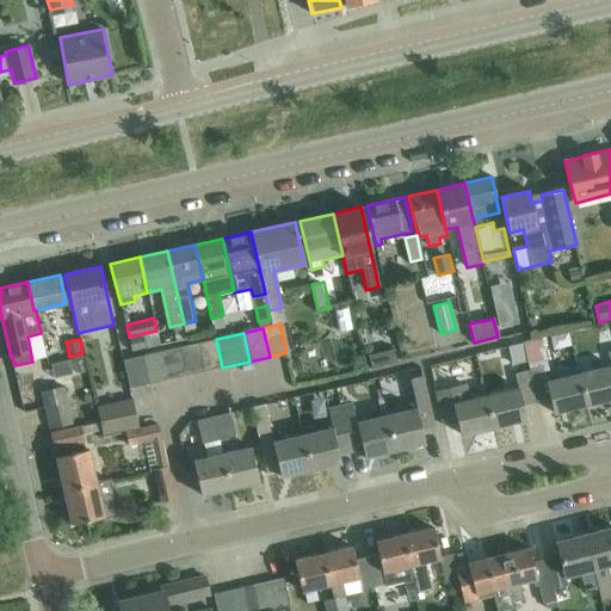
[(216,339),(197,344),(203,372),(222,368),(216,339)]
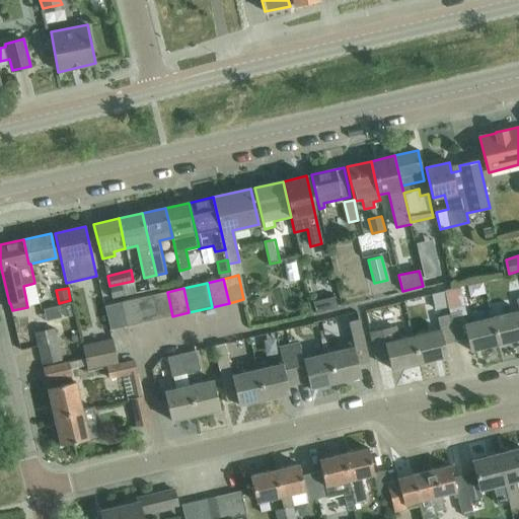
[(460,288),(444,291),(450,314),(456,342),(467,339),(470,352),(498,345),(492,317),(464,324),(462,314),(466,313),(460,288)]
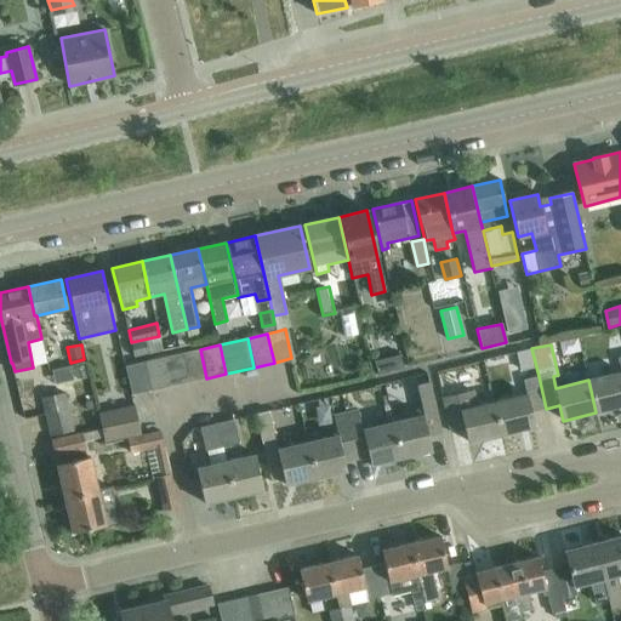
[(488,351),(491,364),(513,360),(510,346),(488,351)]
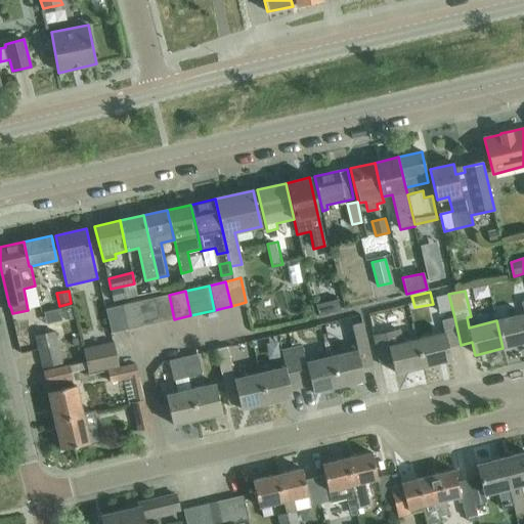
[(169,295),(153,298),(159,322),(174,319),(169,295)]
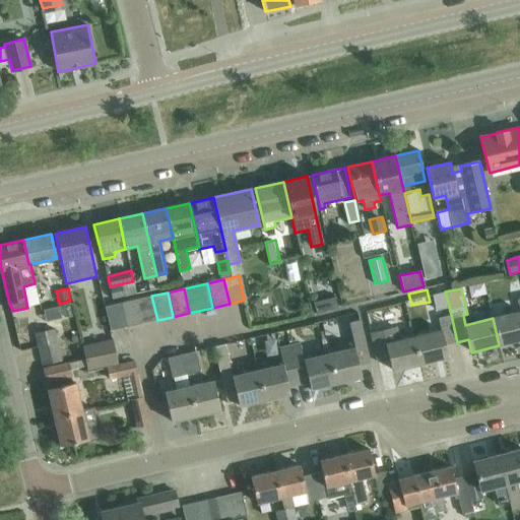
[(151,296),(136,300),(141,324),(157,320),(151,296)]
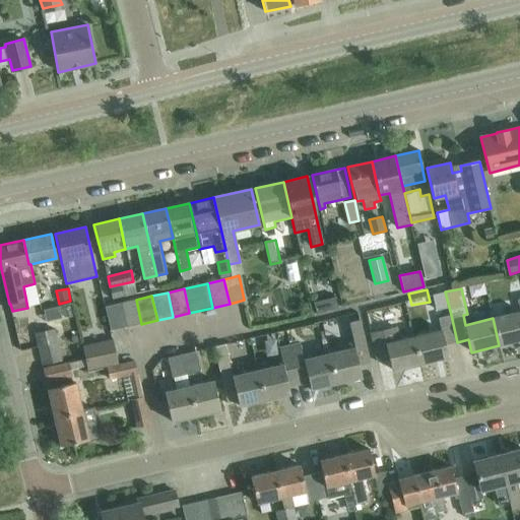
[(334,298),(314,302),(316,312),(337,307),(334,298)]
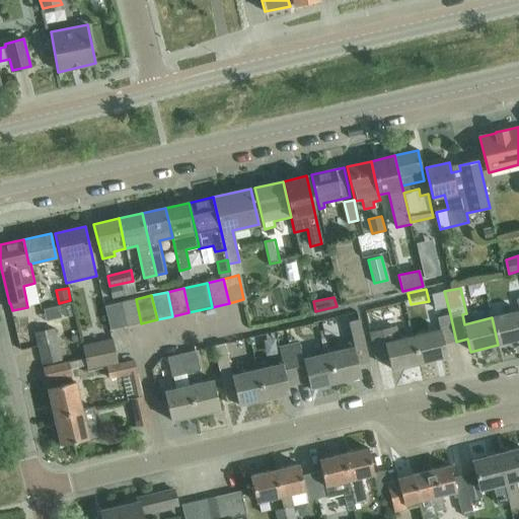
[(518,309),(518,310),(492,317),(498,345),(518,340),(518,297),(516,298),(518,309)]
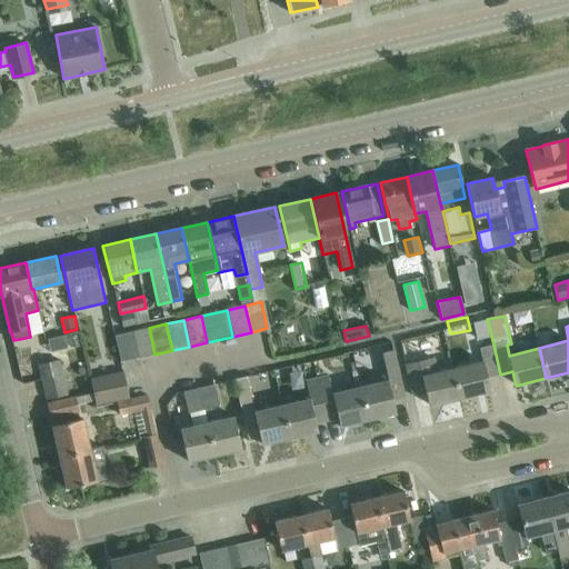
[(149,328),(132,331),(139,358),(155,355),(149,328)]
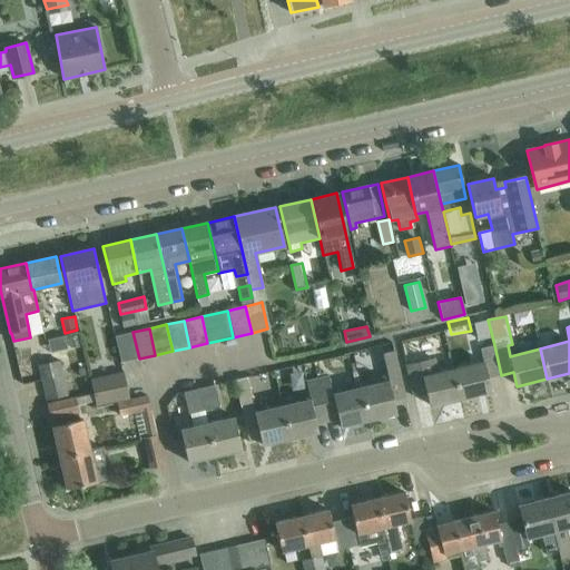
[(139,359),(133,332),(115,336),(120,363),(139,359)]
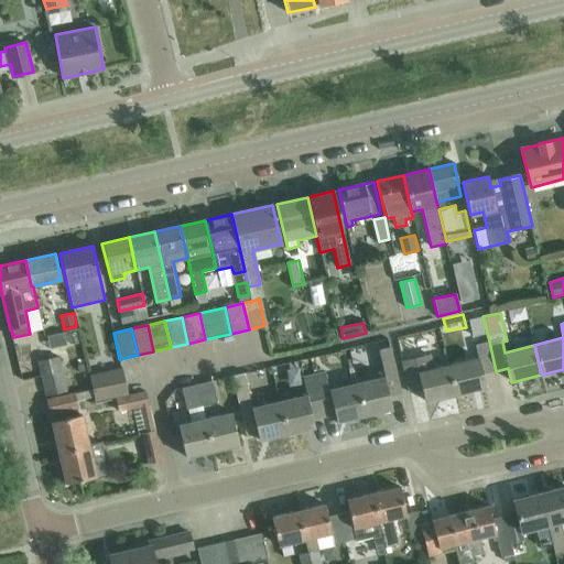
[(60,335),(47,338),(50,347),(62,344),(60,335)]
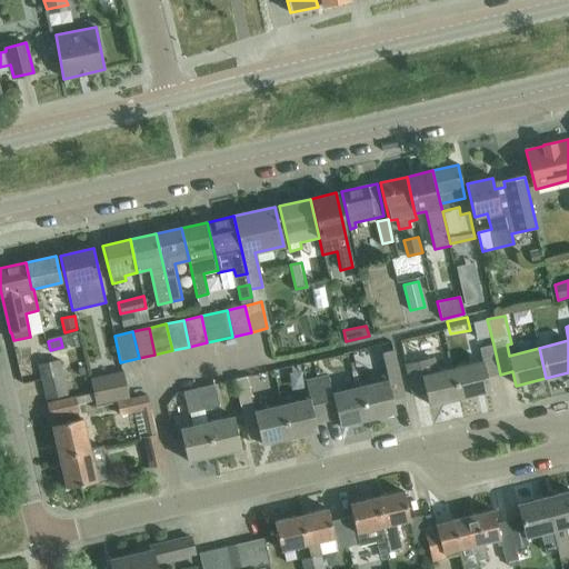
[(482,362),(452,369),(459,399),(490,391),(487,378),(500,375),(493,345),(479,348),(482,362)]
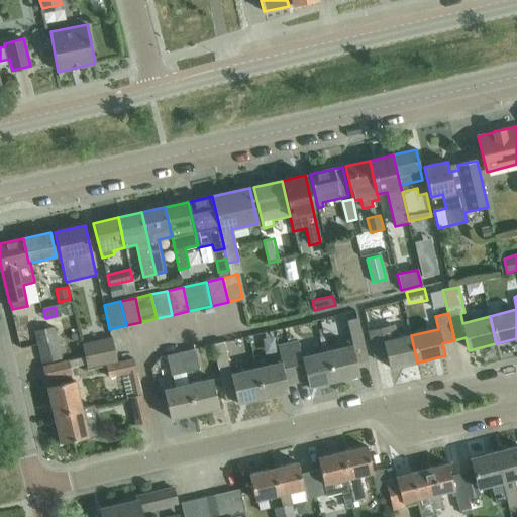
[(339,349),(327,351),(334,381),(359,375),(357,363),(368,360),(357,318),(346,320),(351,341),(338,345),(339,349)]
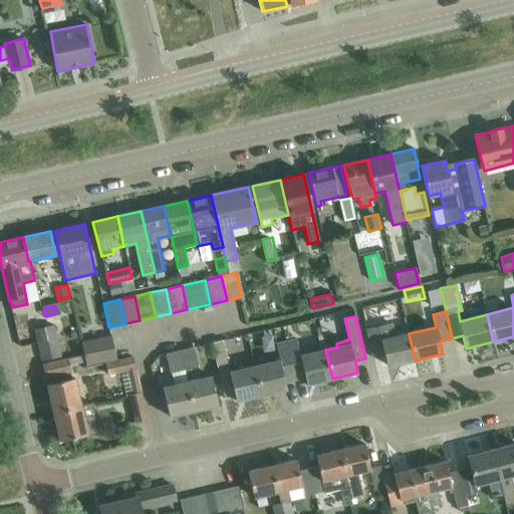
[(34,328),(41,358),(59,354),(52,323),(34,328)]
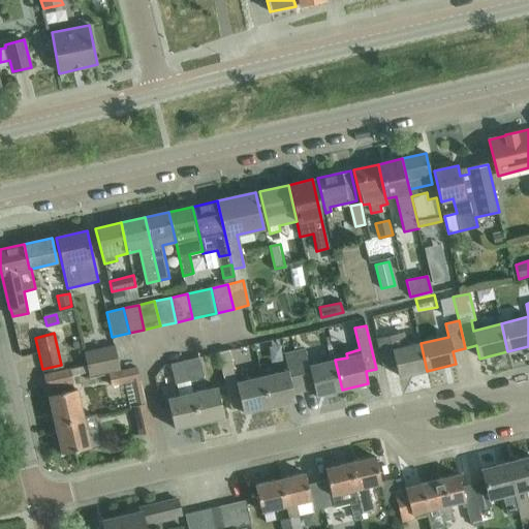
[(427,371),(421,343),(408,346),(405,333),(377,339),(384,367),(396,365),(399,377),(427,371)]
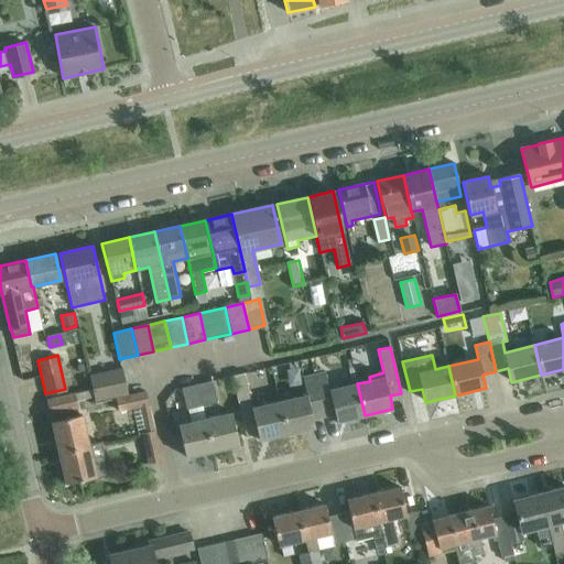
[(127,394),(121,367),(89,375),(95,401),(127,394)]
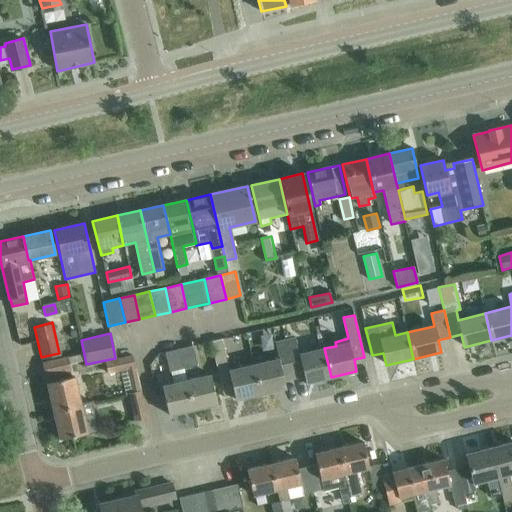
[(295,337),(285,339),(293,373),(303,371),(306,383),(331,377),(324,348),(299,354),(295,337)]
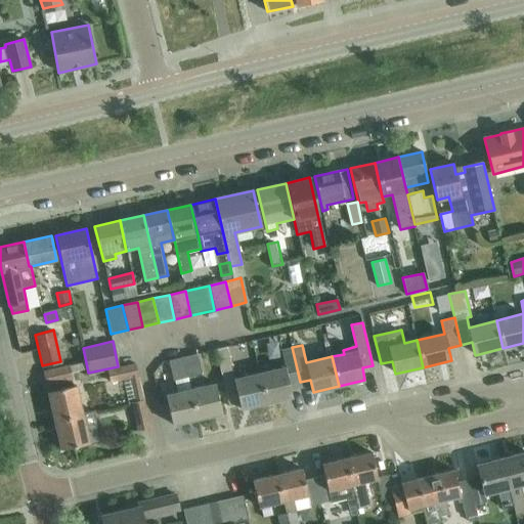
[(267,402),(260,374),(233,380),(231,367),(232,367),(228,347),(216,350),(229,407),(239,404),(241,408),(267,402)]
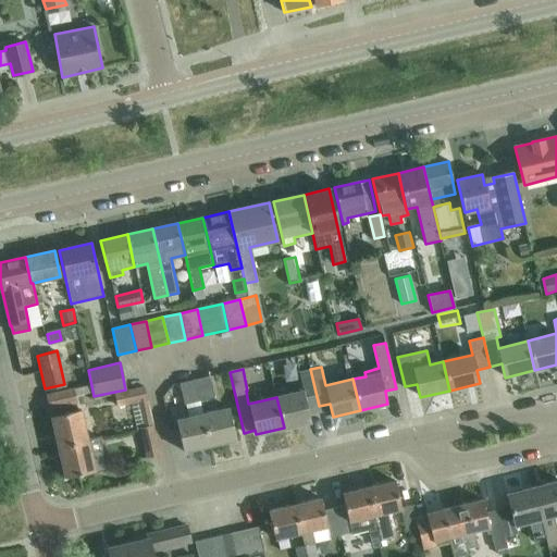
[(302,391),(276,397),(284,428),(311,422),(308,409),(319,406),(310,369),(298,372),(302,391)]
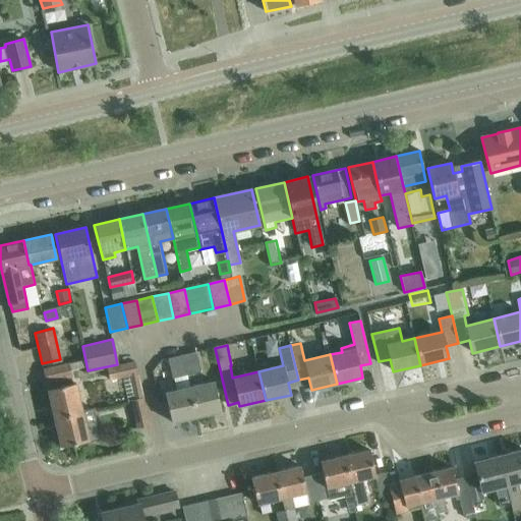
[(195,352),(182,355),(186,375),(200,372),(195,352)]
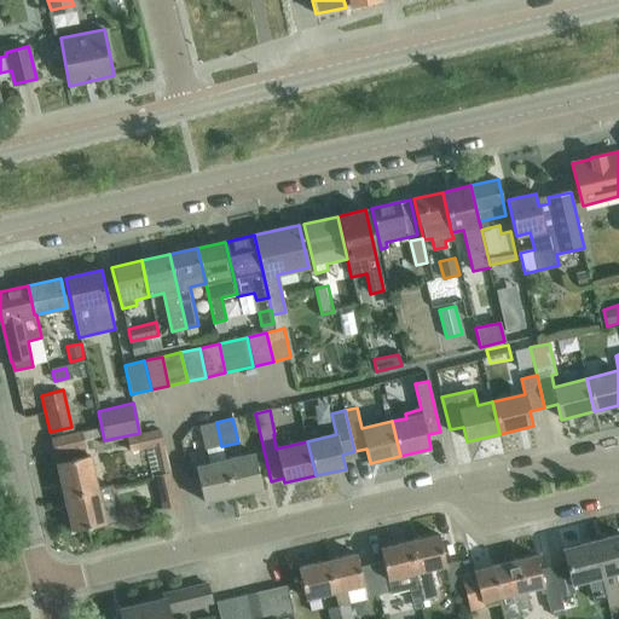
[(221,446),(217,422),(200,426),(206,450),(221,446)]
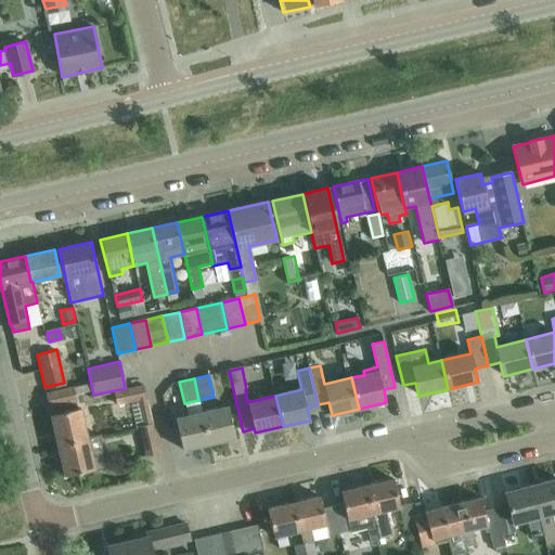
[(46,392),(49,408),(76,401),(73,386),(46,392)]
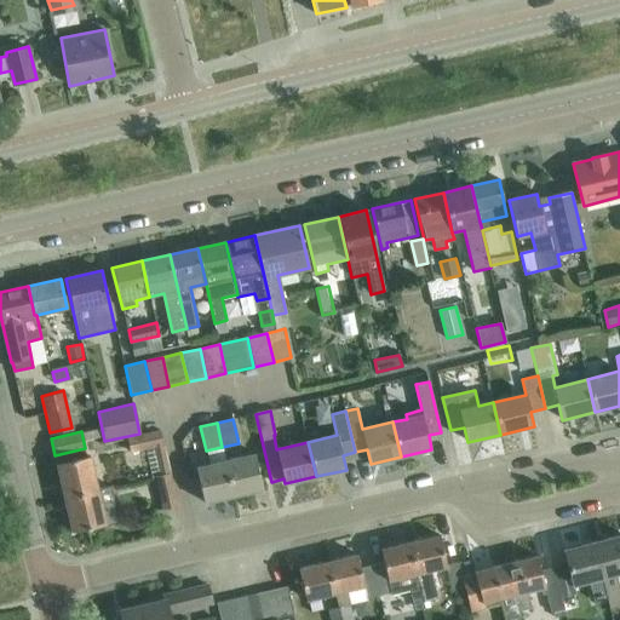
[(160,475),(170,472),(160,431),(127,438),(131,453),(154,447),(160,475)]
